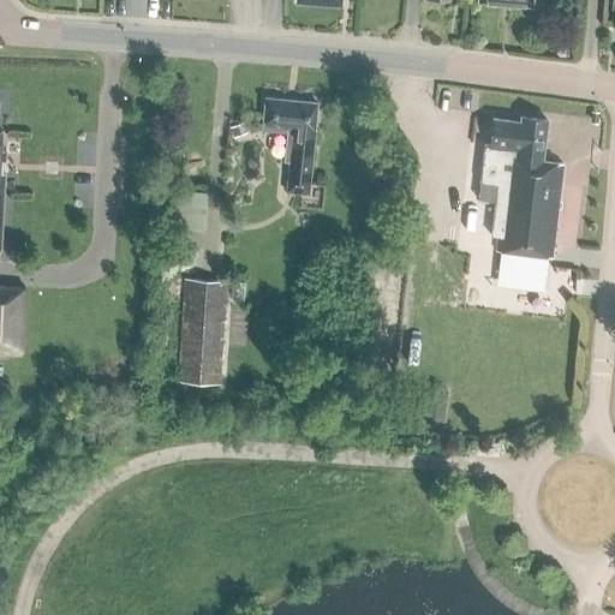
[(316,103),(264,99),(262,131),(287,133),(284,162),(288,162),(286,192),(308,195),(315,130),(314,130),(316,103)]
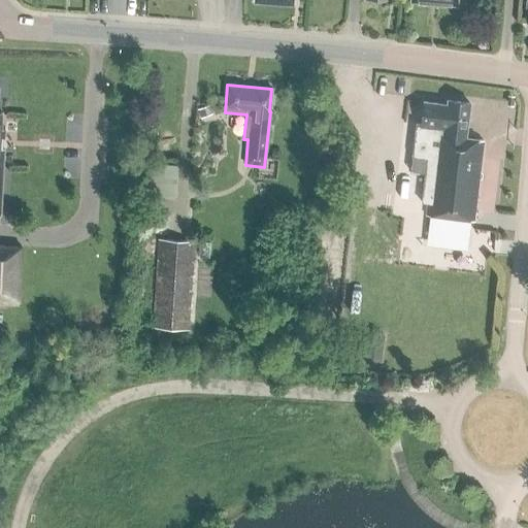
[(464,138),(469,104),(447,101),(447,105),(424,102),(420,125),(415,124),(410,157),(411,157),(410,171),(424,172),(421,203),(427,203),(425,216),(472,222),(483,141),(464,138)]
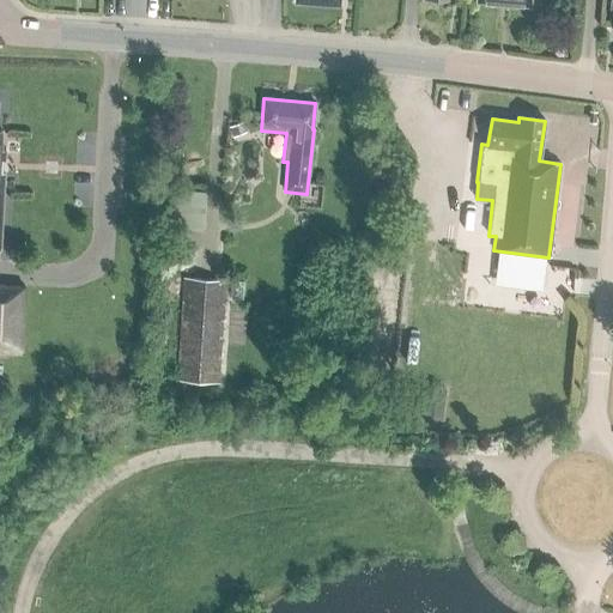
[(246,135),(242,126),(229,129),(232,140),(246,135)]
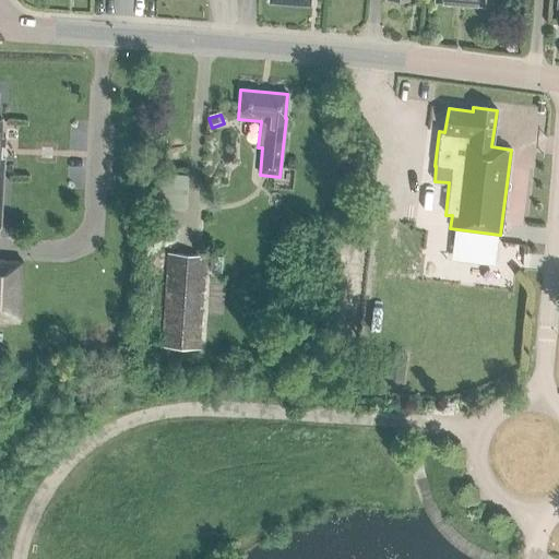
[(162,347),(198,351),(204,257),(169,253),(162,347)]
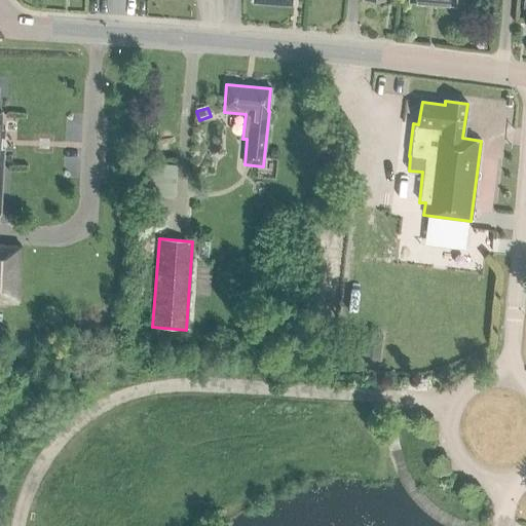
[(0,303),(20,304),(22,242),(0,241),(0,303)]
